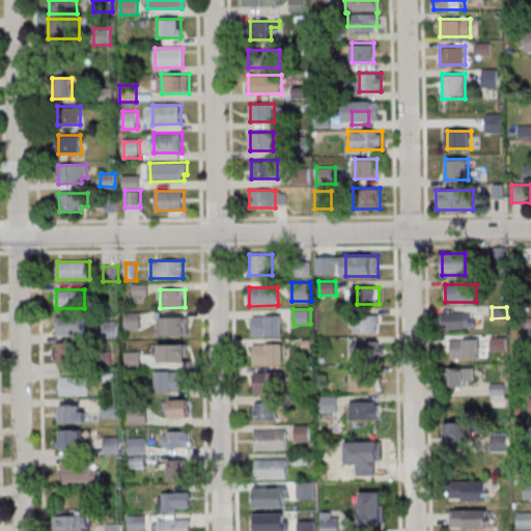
[(444,328),(475,328),(475,312),(444,312),(444,328)]
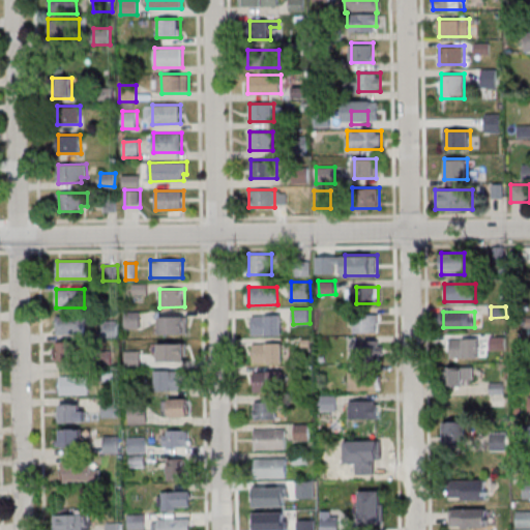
[(125,313),(141,313),(141,328),(125,328),(125,313)]
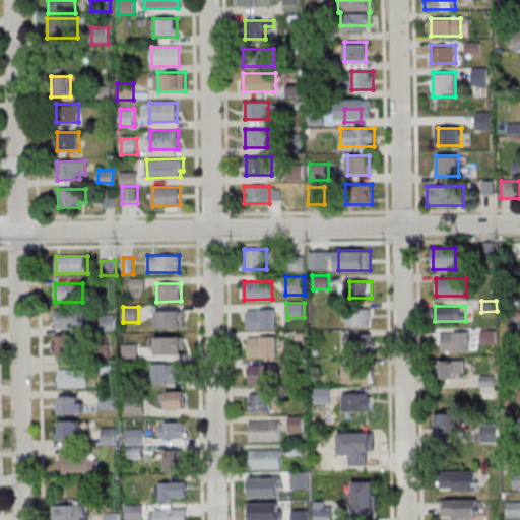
[(82,309),(56,309),(56,328),(82,328),(82,309)]
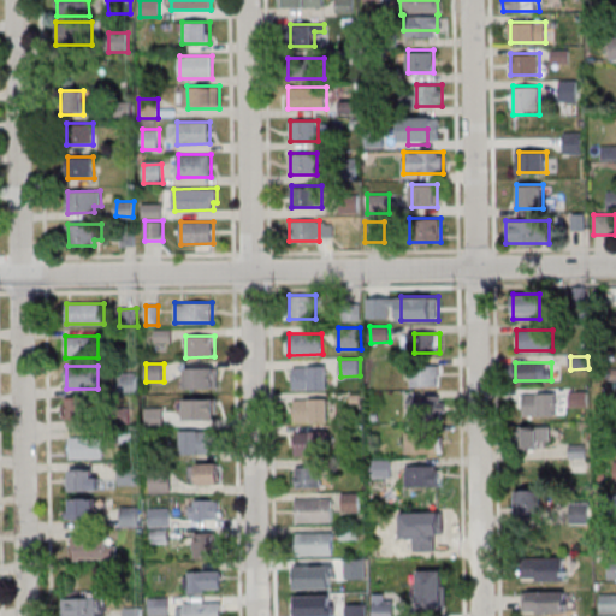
[(294,367),(327,366),(327,388),(294,388),(294,367)]
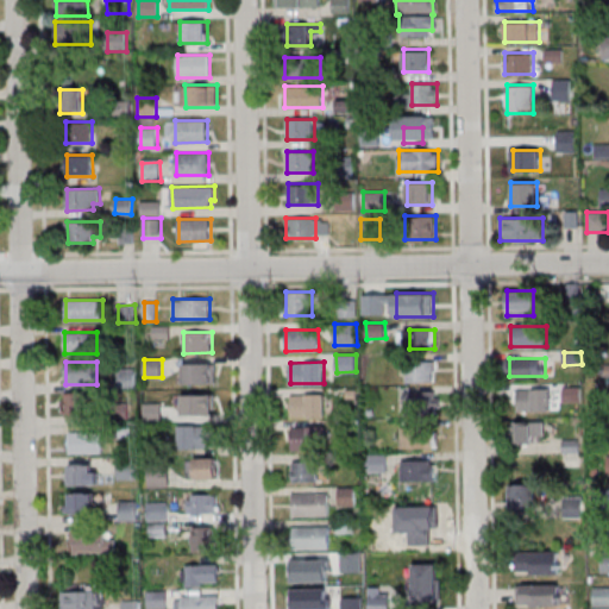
[(435,382),(435,362),(407,362),(407,382),(435,382)]
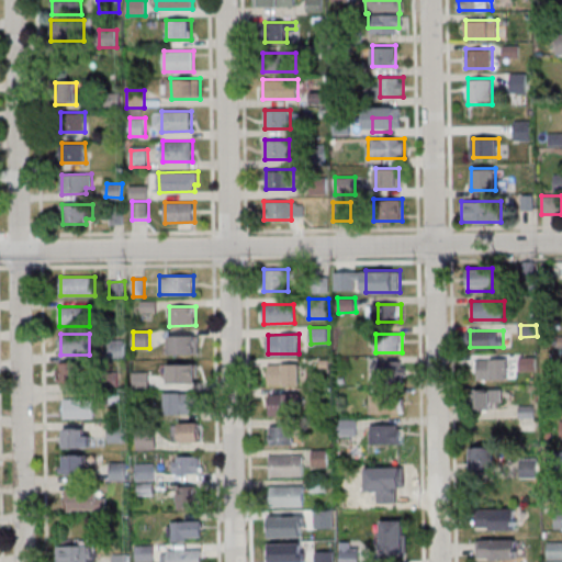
[(169,336),(195,335),(195,355),(169,355),(169,336)]
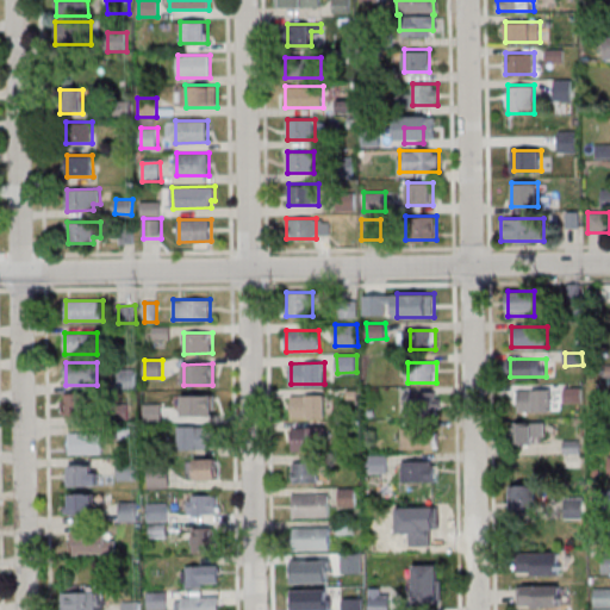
[(118,373),(136,372),(136,390),(118,390),(118,373)]
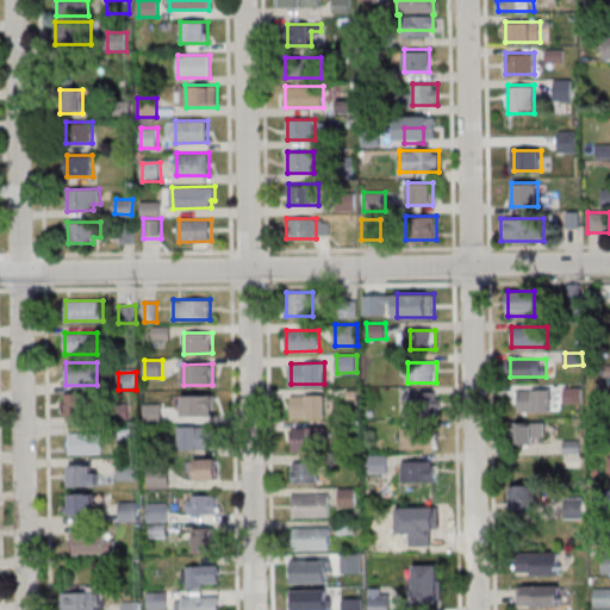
[(517,388),(517,412),(553,412),(553,388),(517,388)]
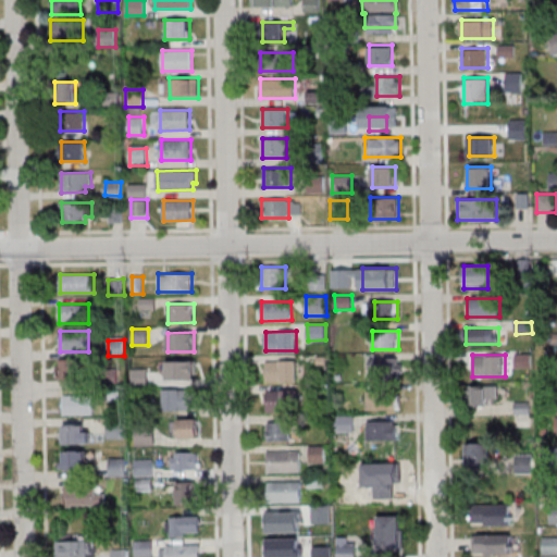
[(516,356),(532,355),(532,367),(516,367),(516,356)]
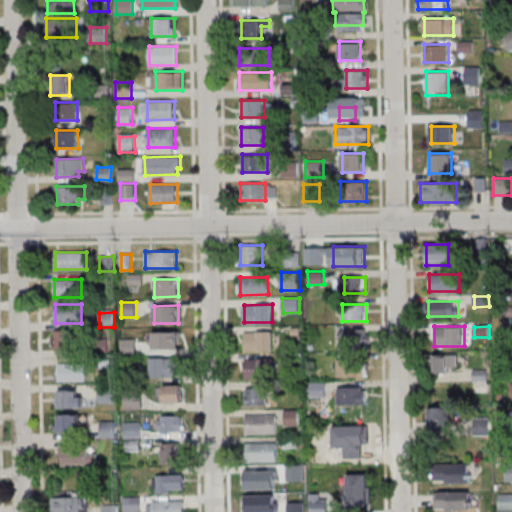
[(341,349),(370,349),(370,328),(341,328),(341,349)]
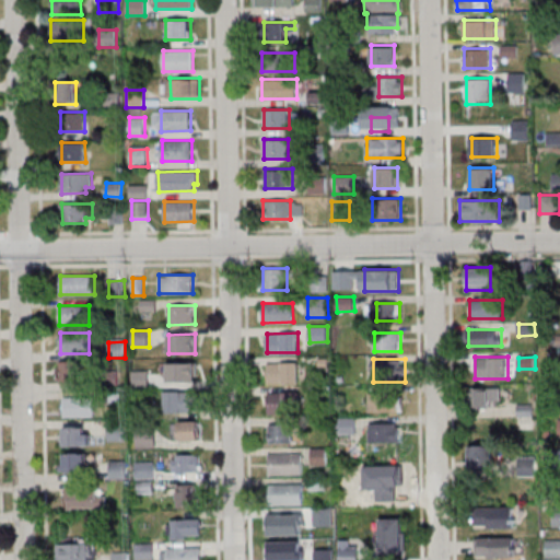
[(79,382),(79,360),(58,360),(58,382),(79,382)]
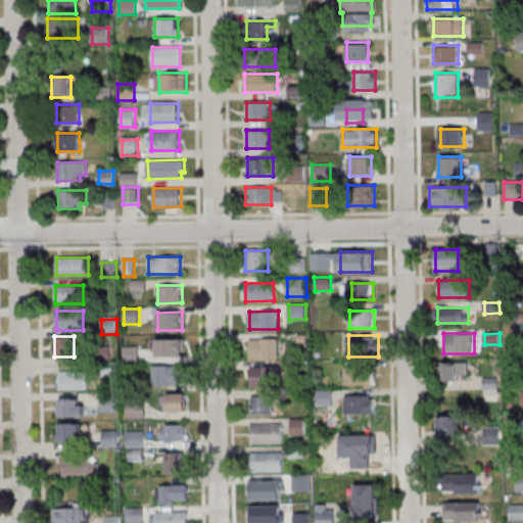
[(157,338),(182,338),(182,355),(157,355),(157,338)]
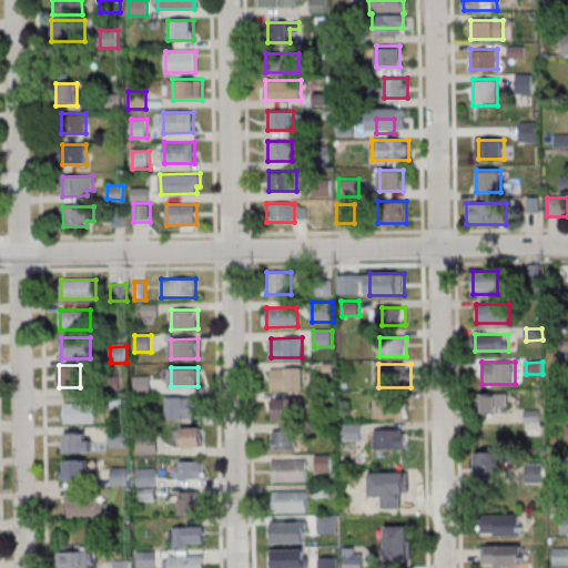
[(272,368),(302,367),(303,387),(272,387),(272,368)]
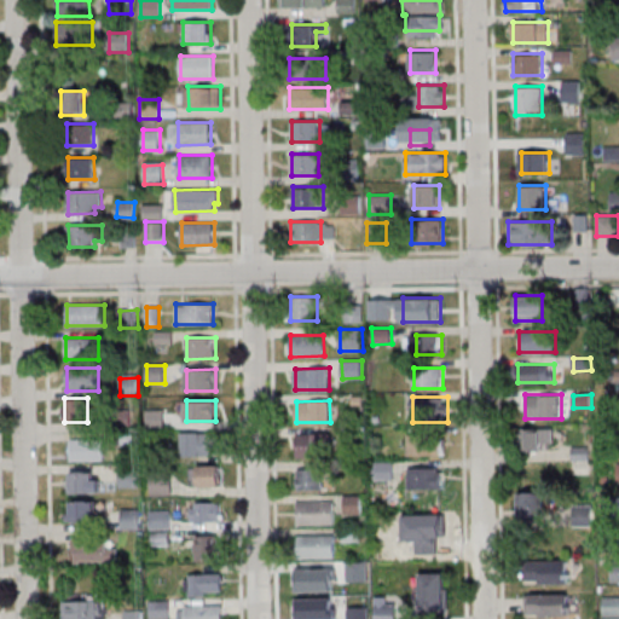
[(113,411),(131,410),(132,428),(114,428),(113,411)]
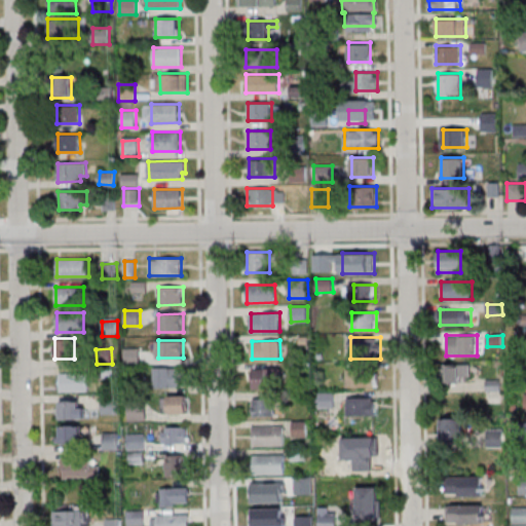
[(124,349),(140,349),(141,364),(125,365),(124,349)]
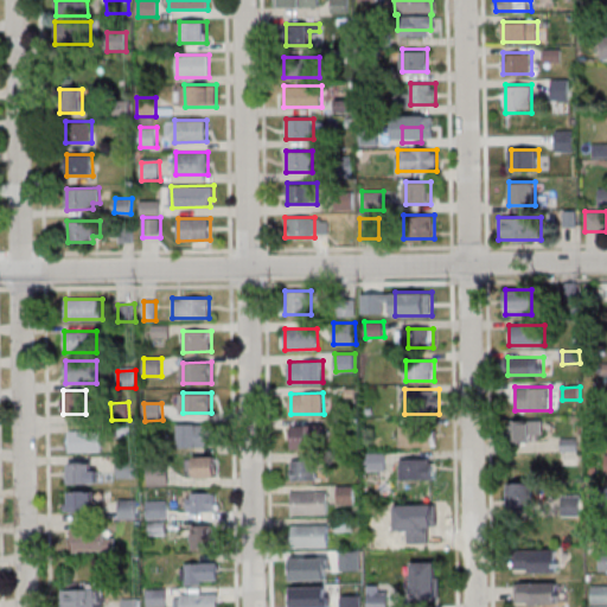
[(531,441),(531,432),(543,432),(543,420),(512,420),(512,441),(531,441)]
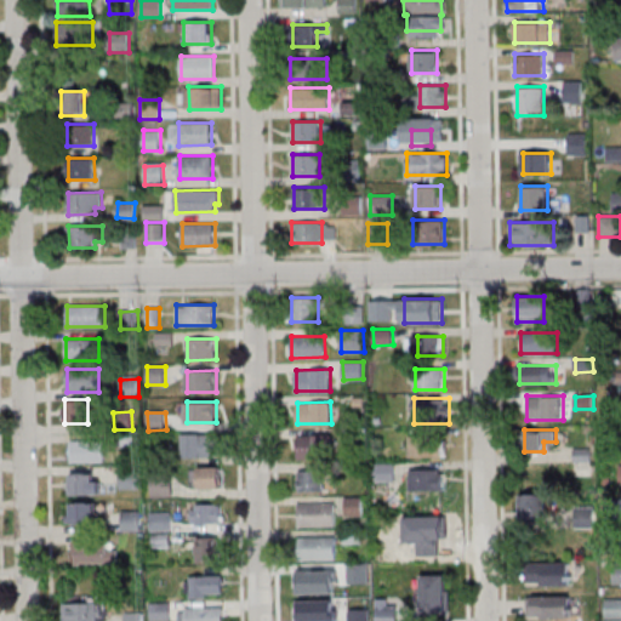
[(182,436),(216,434),(216,456),(182,456),(182,436)]
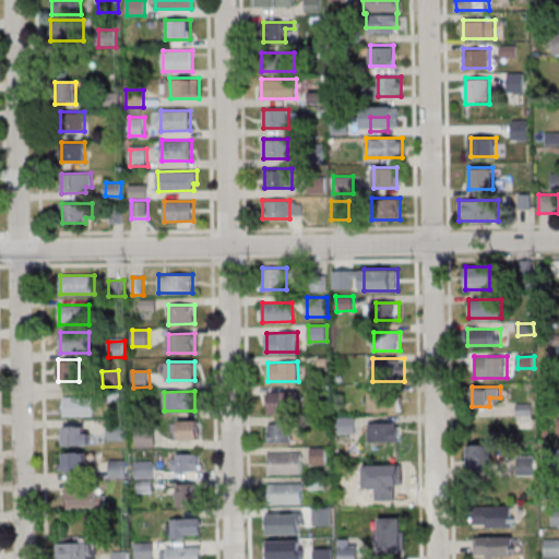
[(269,393),(299,392),(299,412),(269,412),(269,393)]
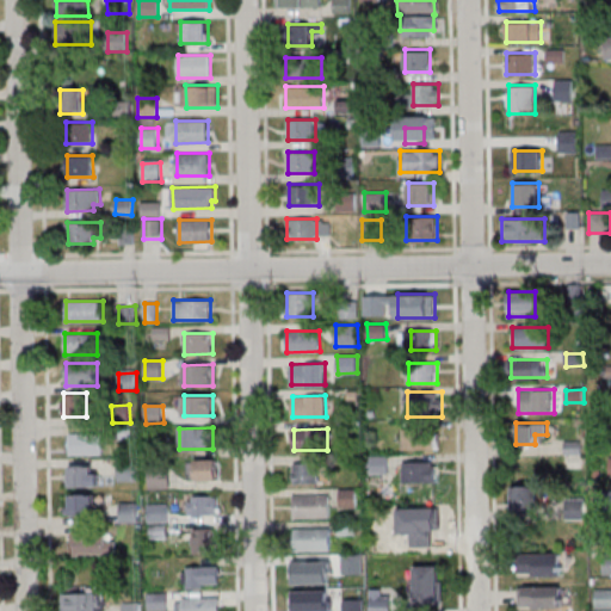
[(439,429),(402,429),(402,449),(439,449),(439,429)]
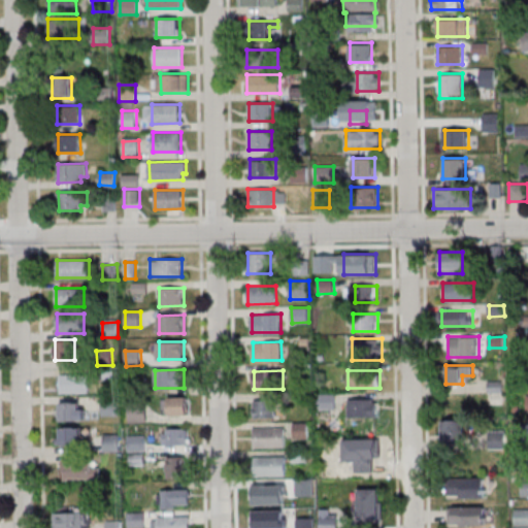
[(89,393),(89,373),(59,373),(59,393),(89,393)]
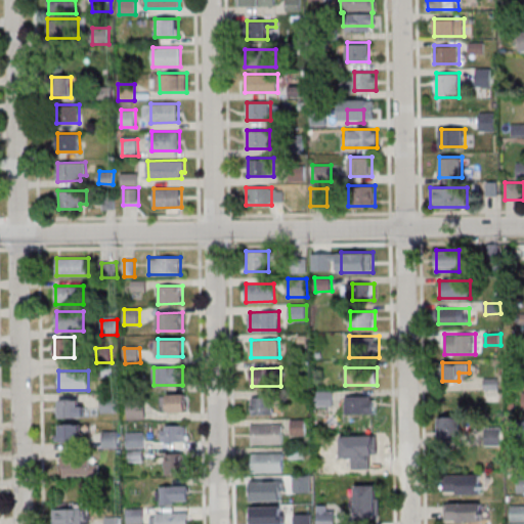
[(318,391),(334,391),(334,406),(318,406),(318,391)]
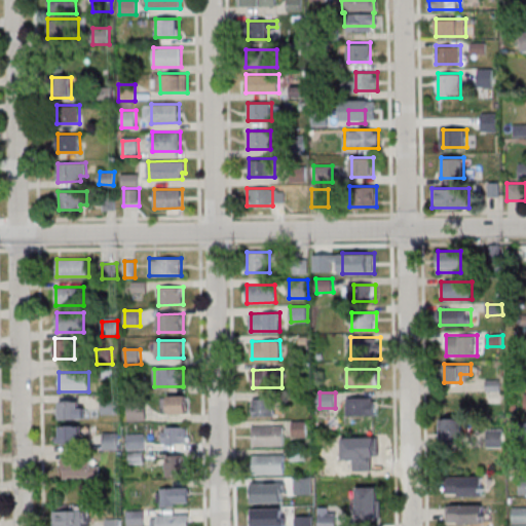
[(102,397),(118,397),(118,414),(102,415),(102,397)]
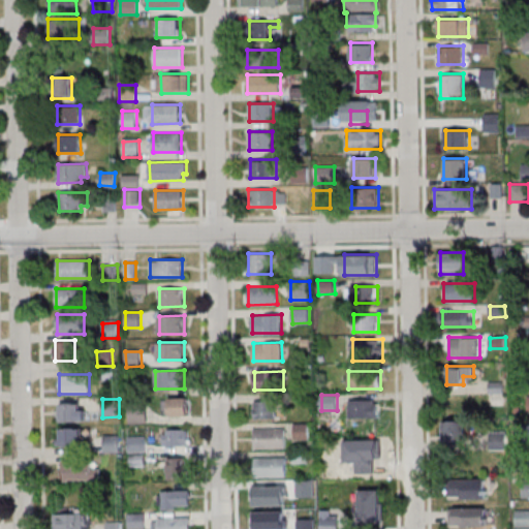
[(188,399),(168,399),(168,416),(188,416),(188,399)]
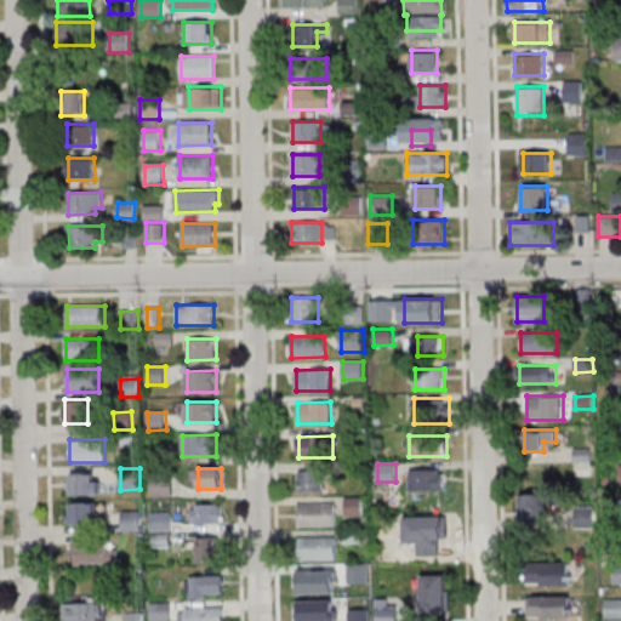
[(410,489),(444,489),(444,469),(410,469),(410,489)]
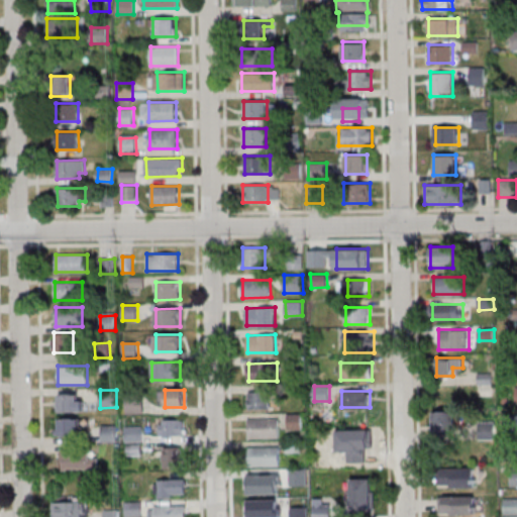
[(247,410),(270,410),(270,392),(247,392),(247,410)]
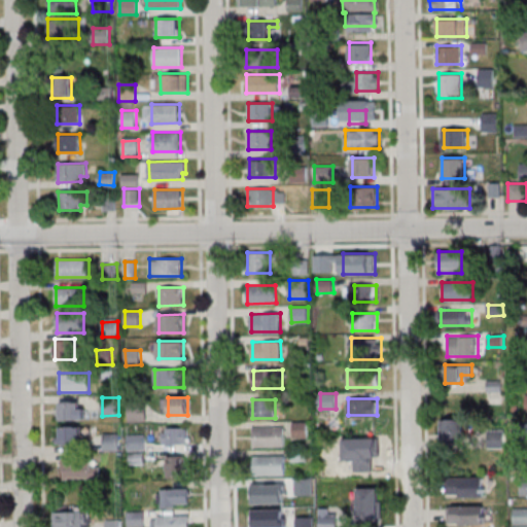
[(84,420),(84,401),(58,401),(58,420),(84,420)]
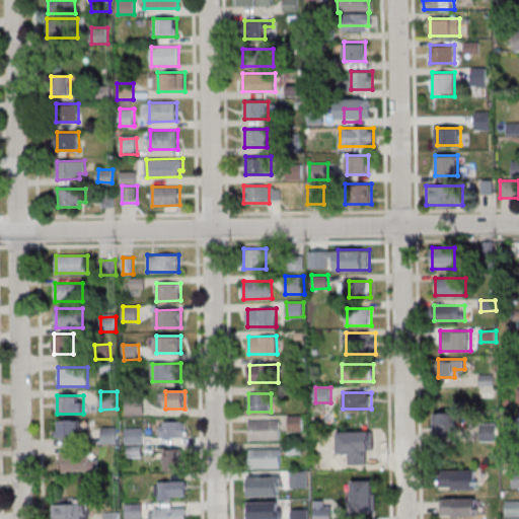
[(129,400),(144,400),(144,415),(130,416),(129,400)]
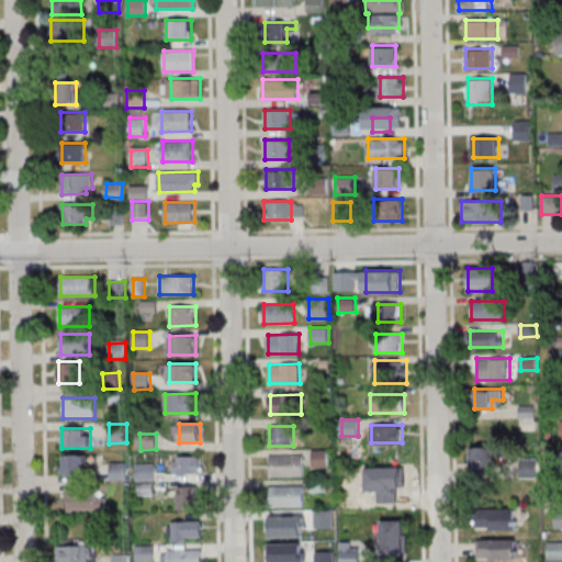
[(495,471),(495,447),(473,447),(473,471),(495,471)]
